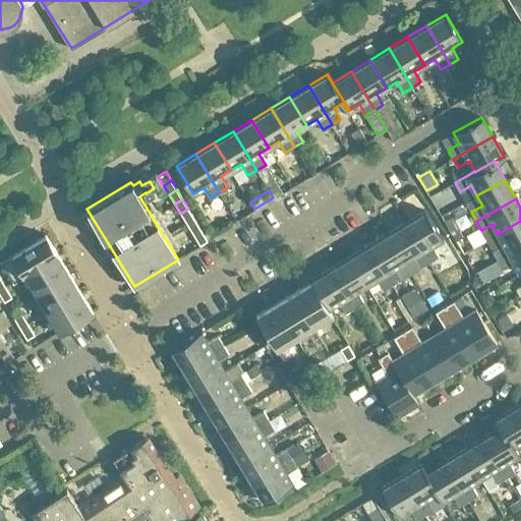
[(188,209),(180,214),(186,223),(193,218),(188,209)]
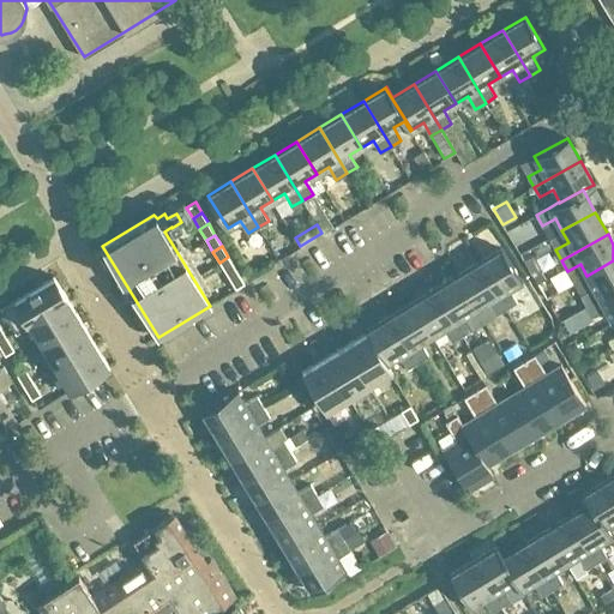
[(522,281),(501,248),(479,262),(506,308),(517,301),(509,289),(522,281)]
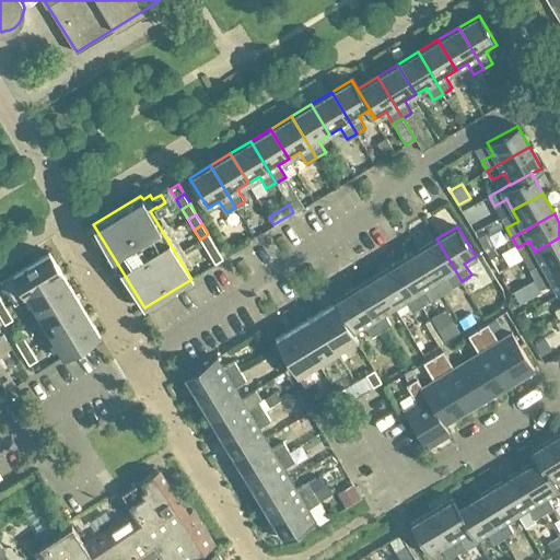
[(487,232),(478,237),(487,252),(496,246),(487,232)]
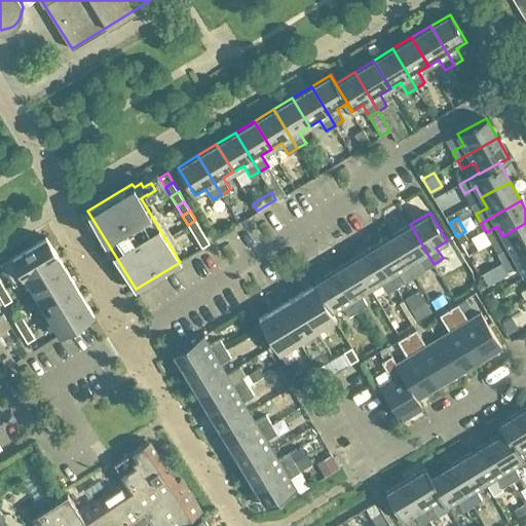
[(195,220),(188,225),(194,234),(201,229),(195,220)]
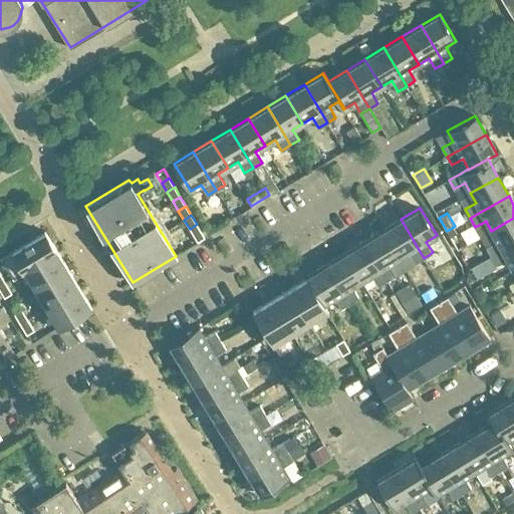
[(513,242),(513,218),(491,231),(497,241),(486,247),(491,256),(513,242)]
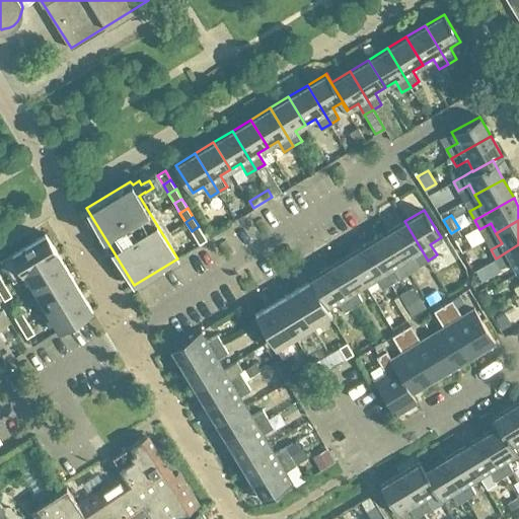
[(428,261),(404,221),(386,233),(402,261),(413,254),(419,266),(428,261)]
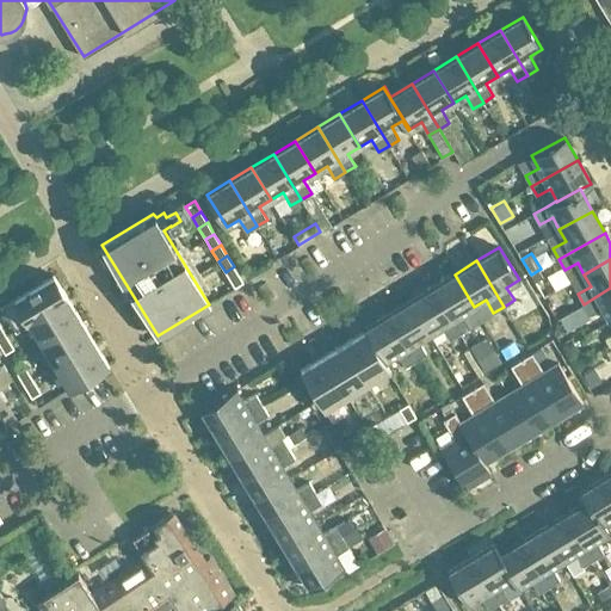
[(234,266),(226,272),(234,287),(244,281),(234,266)]
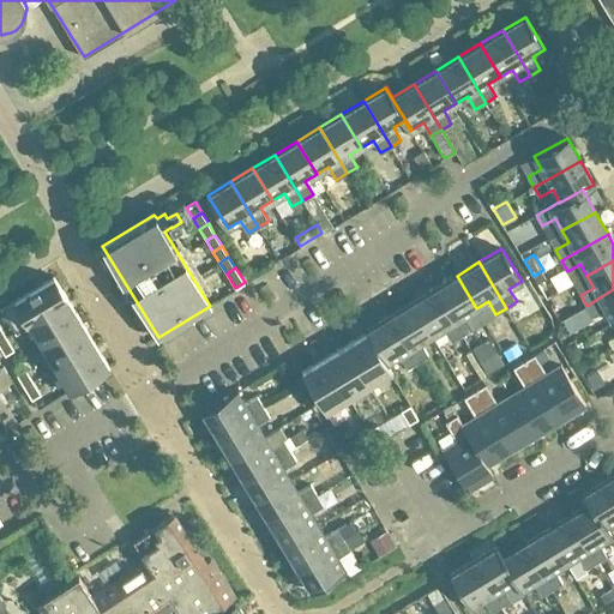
[(543,270),(534,276),(537,283),(547,277),(543,270)]
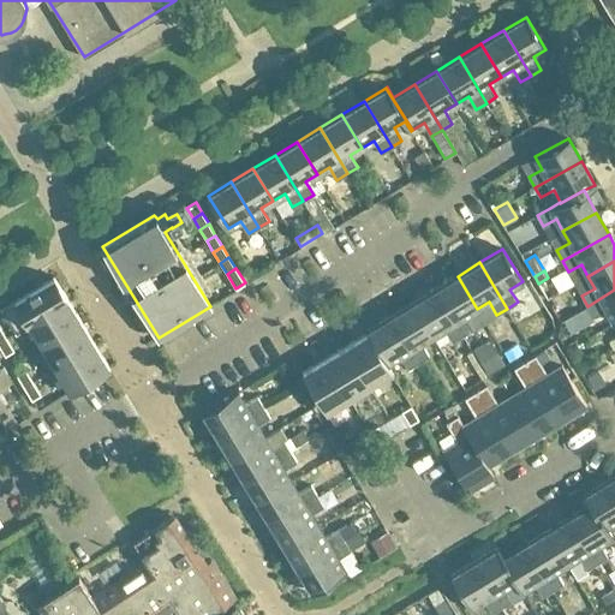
[(17,333),(29,326),(28,324),(69,299),(54,276),(1,308),(17,333)]
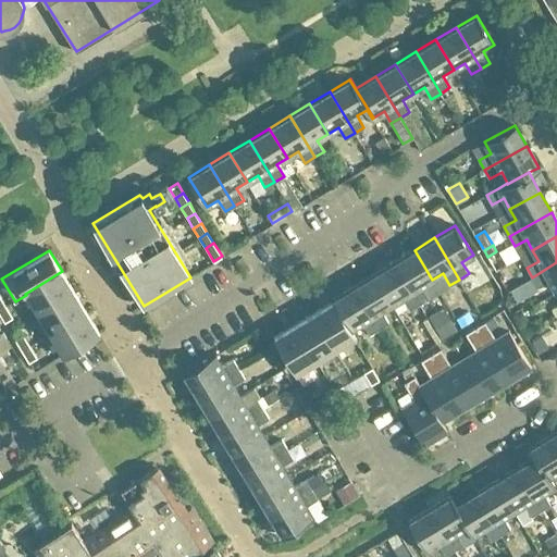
[(432,280),(415,250),(394,262),(419,304),(429,298),(421,286),(432,280)]
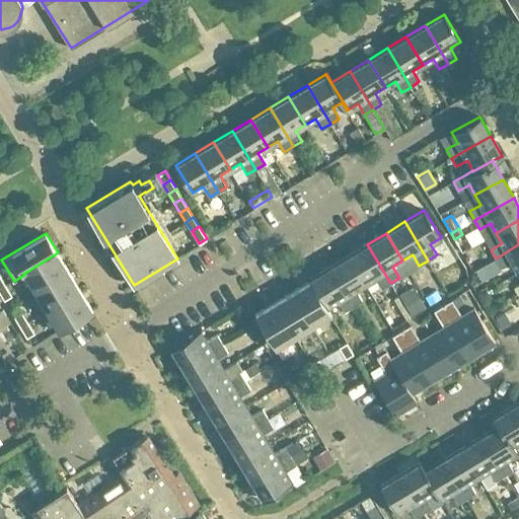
[(390,283),(367,244),(349,255),(365,283),(375,277),(382,288),(390,283)]
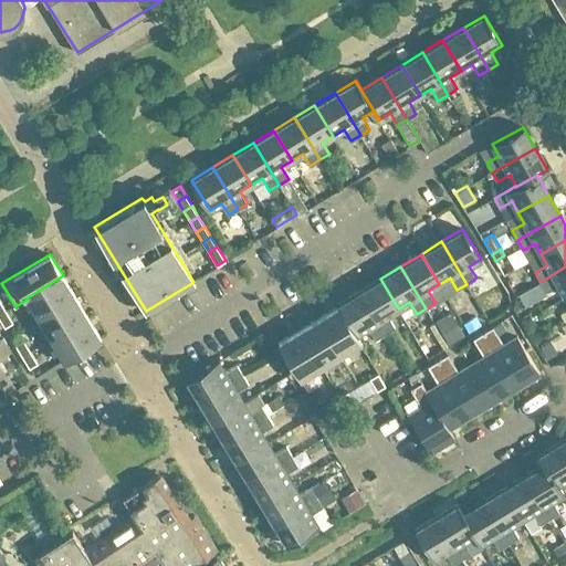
[(565,266),(541,282),(546,291),(558,284),(565,296),(565,295),(565,266)]
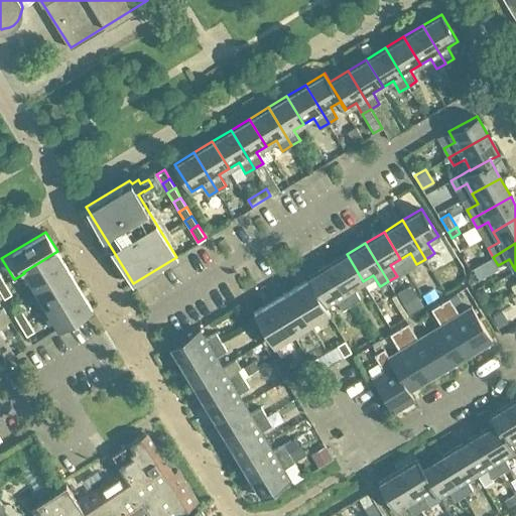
[(69,270),(57,251),(23,272),(24,273),(34,290),(69,270)]
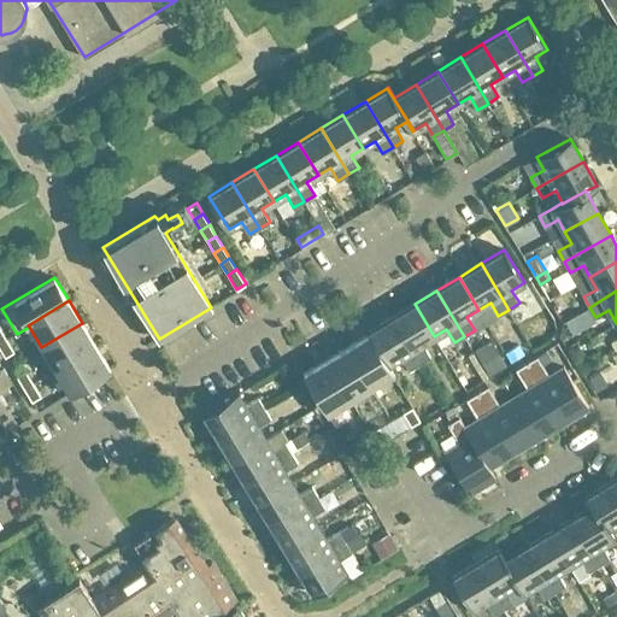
[(434,336),(415,304),(392,317),(419,363),(430,357),(422,344),(434,336)]
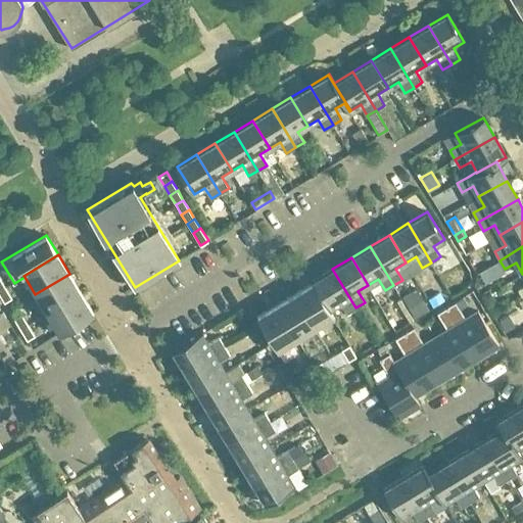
[(355,307),(332,269),(313,281),(330,308),(340,302),(347,313),(355,307)]
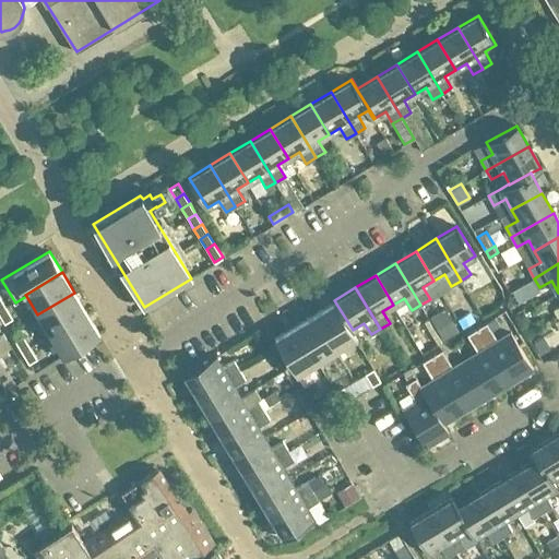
[(86,313),(74,293),(37,314),(49,335),(86,313)]
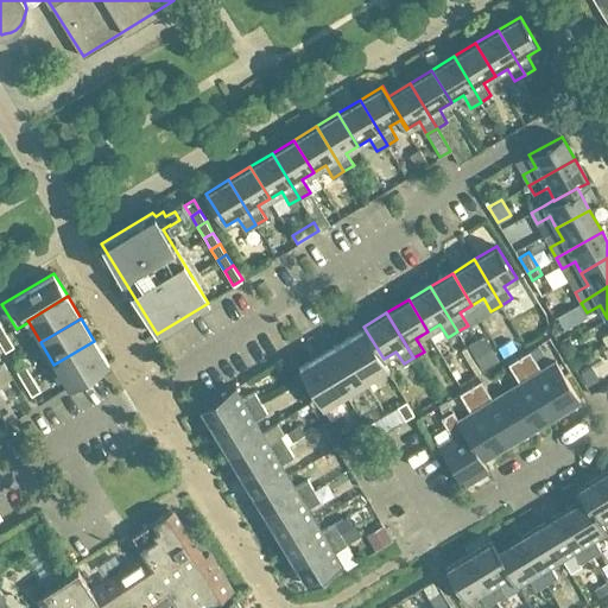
[(384,359),(363,327),(363,328),(342,340),(367,380),(387,367),(382,359),(384,359)]
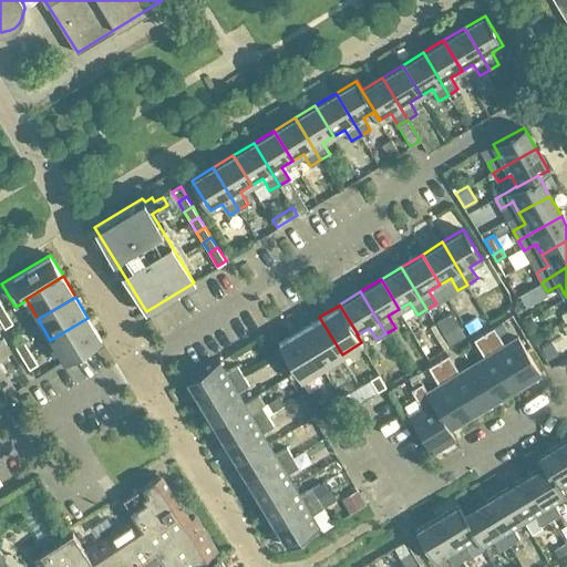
[(12,322),(6,310),(0,313),(0,320),(4,328),(12,322)]
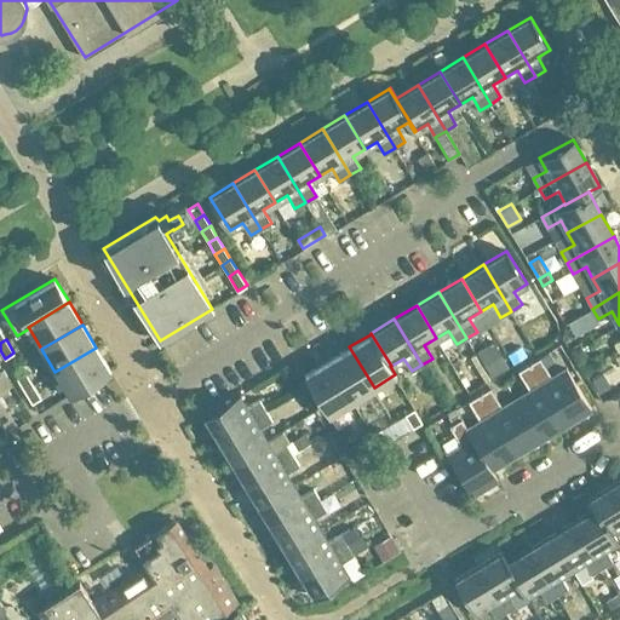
[(493,342),(477,351),(492,377),(509,367),(493,342)]
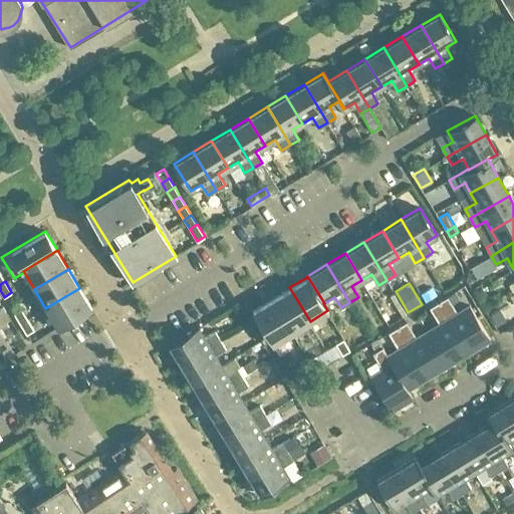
[(432,285),(420,292),(425,301),(437,293),(432,285)]
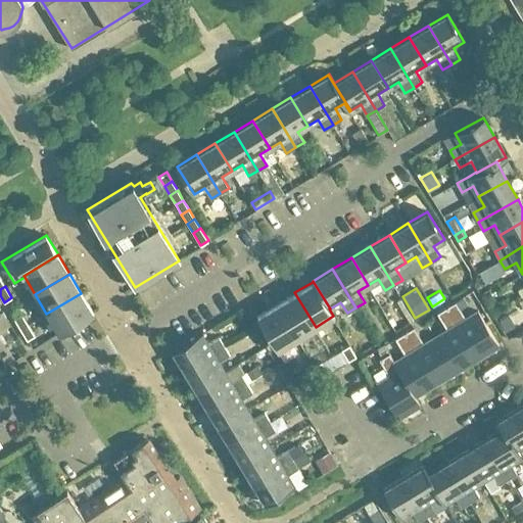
[(276,303),(296,338),(316,327),(294,292),(276,303)]
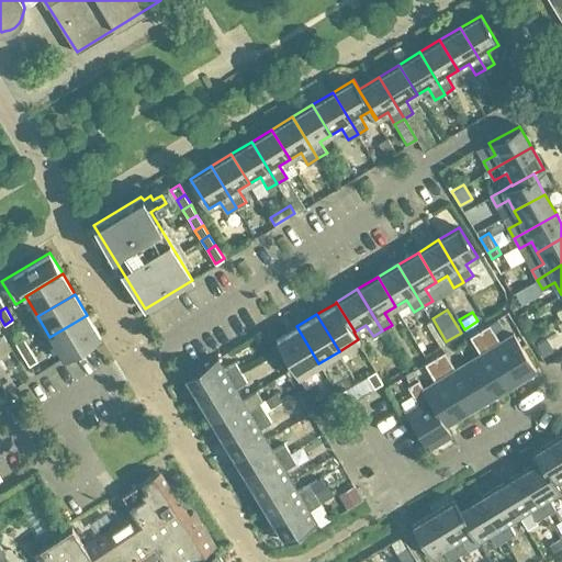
[(100,336),(87,315),(49,337),(63,358),(100,336)]
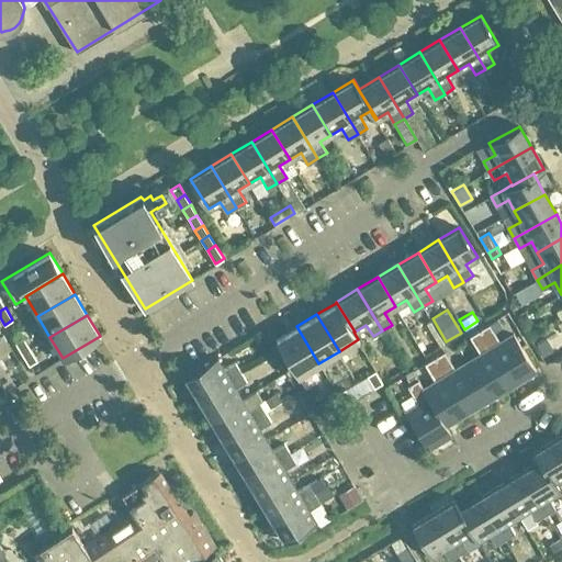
[(497,319),(490,324),(494,333),(503,327),(497,319)]
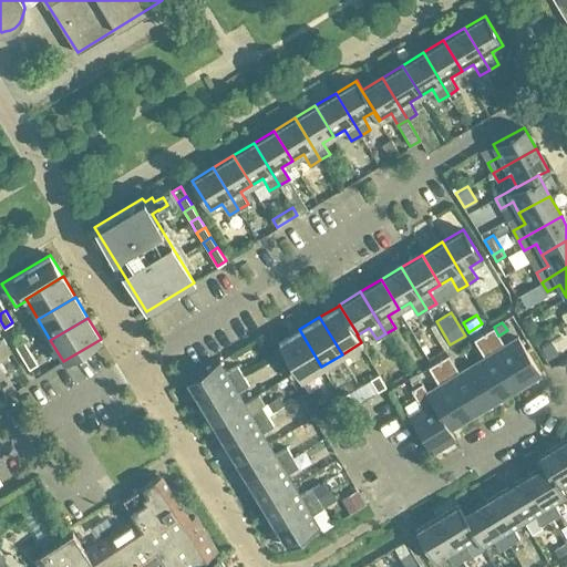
[(540,373),(518,337),(504,344),(498,336),(494,327),(484,333),(517,388),(540,373)]
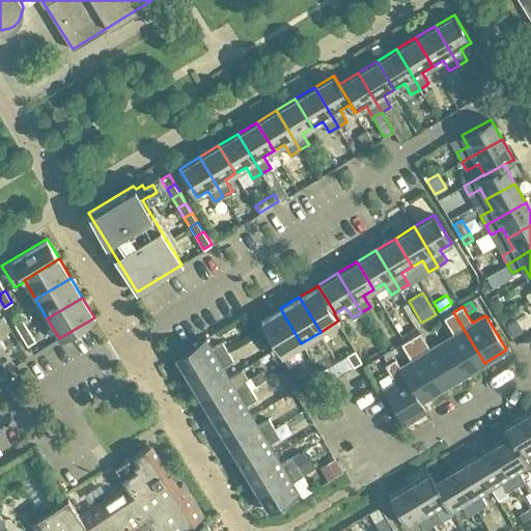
[(282,355),(301,343),(280,308),(261,320),(282,355)]
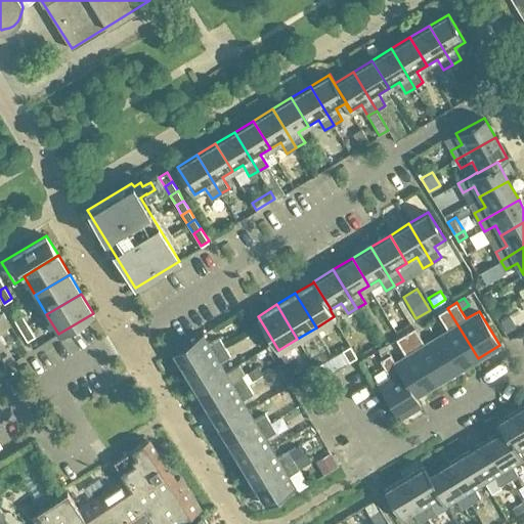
[(478,358),(447,308),(438,313),(448,330),(436,337),(457,372),(478,358)]
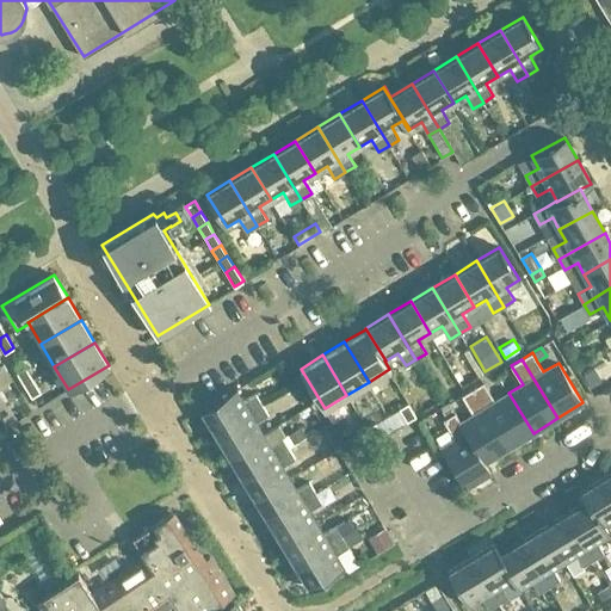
[(16,371),(23,384),(32,378),(25,365),(16,371)]
